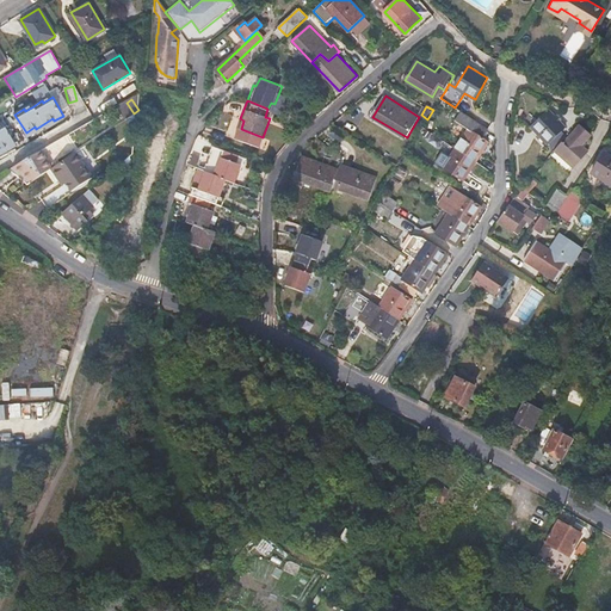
[(567,125),(551,109),(532,127),(549,143),(567,125)]
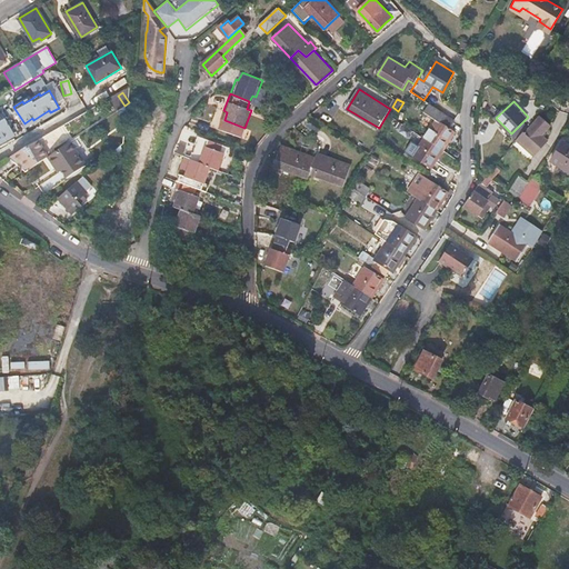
[(451,128),(456,121),(429,103),(425,112),(435,118),(437,120),(415,156),(433,169),(457,132),(451,128)]
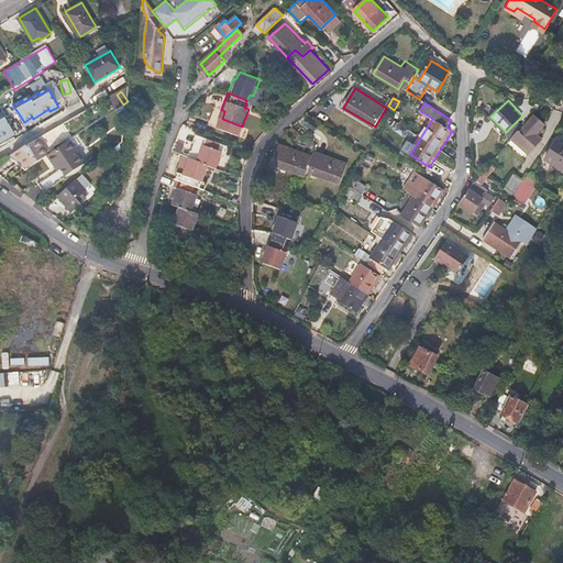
[(213,116),(222,119),(224,111),(221,109),(217,108),(213,116)]
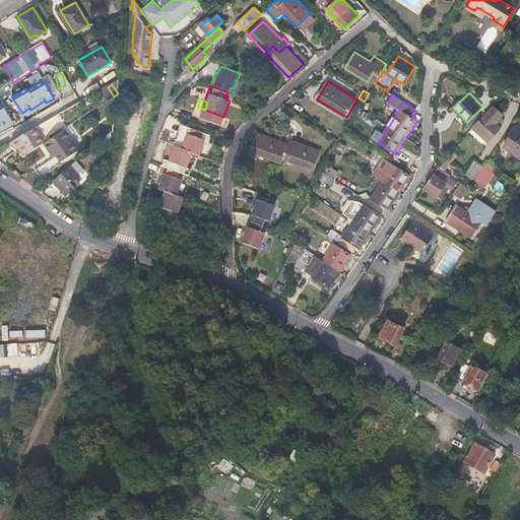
[(0,126),(3,125),(4,126),(12,122),(3,107),(0,108),(0,126)]
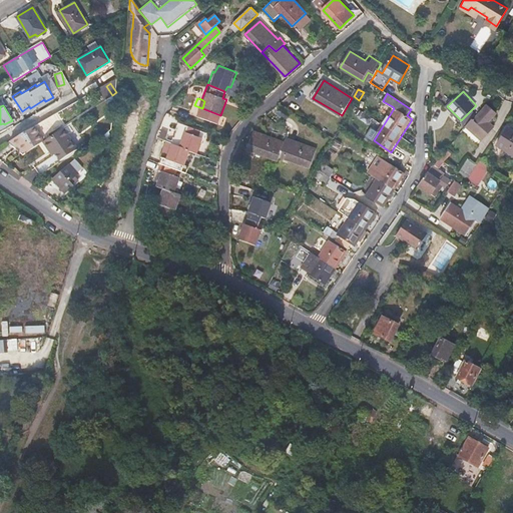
[(497,113),(488,105),(474,120),(476,122),(471,128),(482,139),(494,126),(490,121),(497,113)]
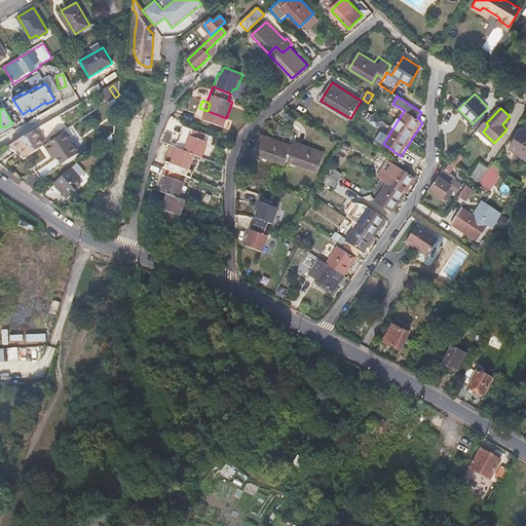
[(71,127),(50,141),(57,151),(60,148),(68,160),(85,148),(71,127)]
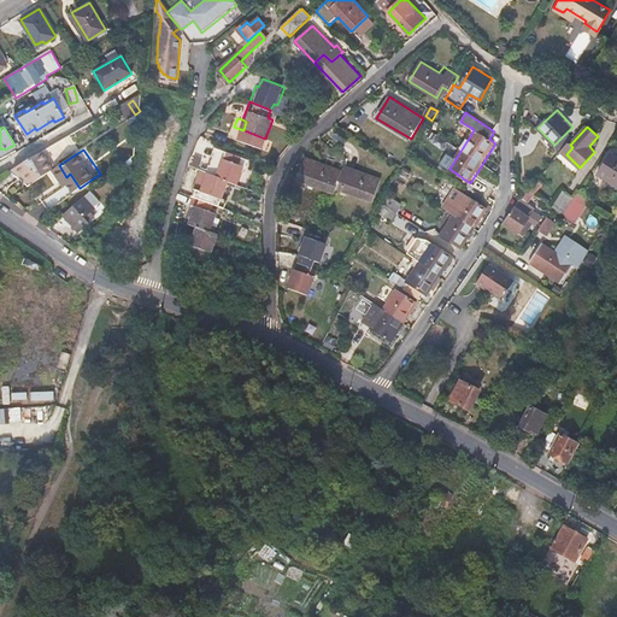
[(40,153),(13,170),(33,183),(52,170),(40,153)]
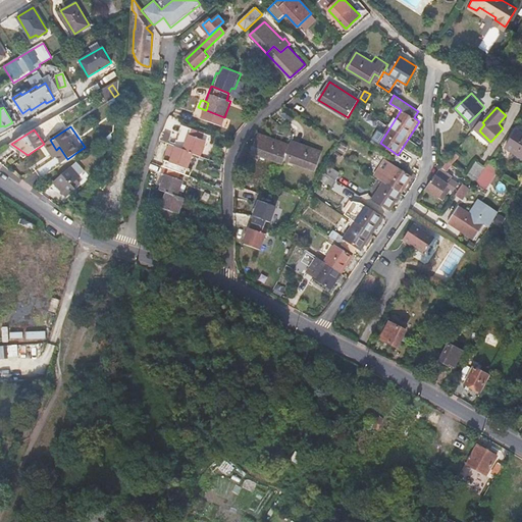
[(189,136),(184,150),(194,154),(201,157),(207,142),(202,140),(204,134),(193,129),(191,136),(189,136)]
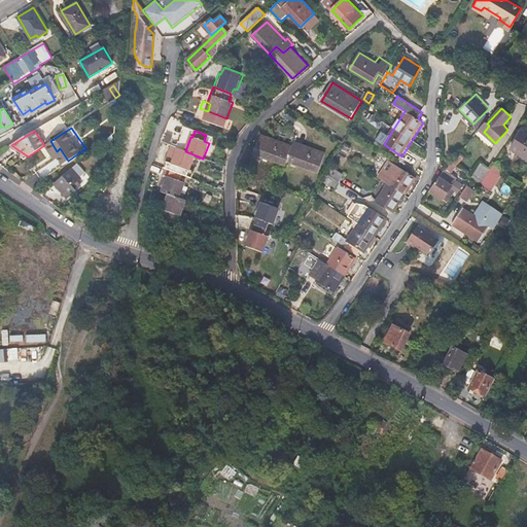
[(526,157),(526,133),(523,131),(512,148),(526,157)]
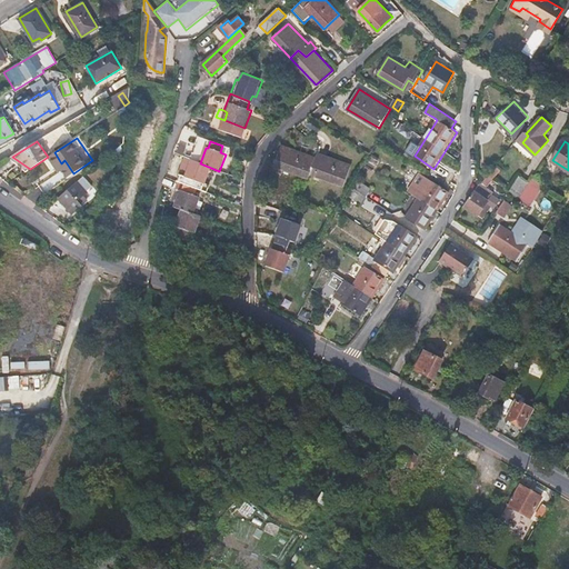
[(275,166),(309,178),(311,175),(316,159),(292,151),(290,156),(280,151),(275,166)]
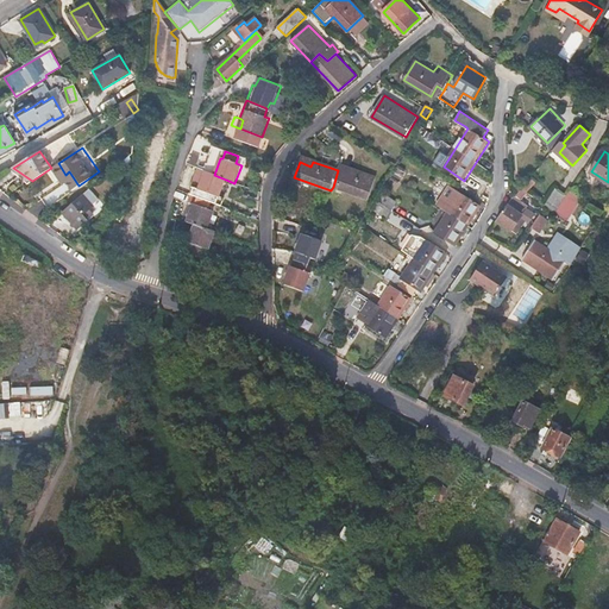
[(391,176),(399,181),(406,170),(399,165),(391,176)]
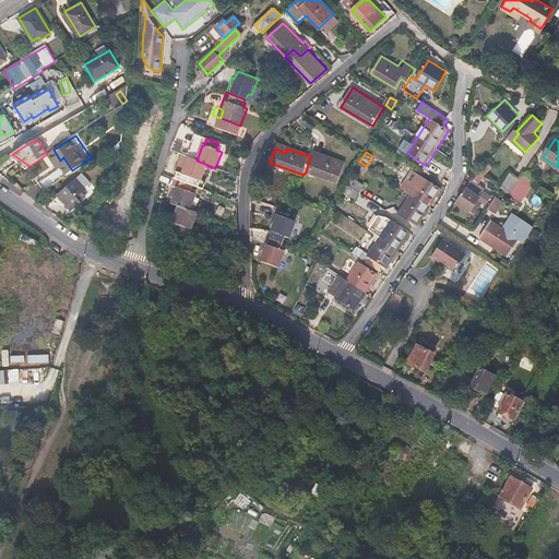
[(321,159),(310,156),(306,171),(339,182),(345,164),(322,156),(321,159)]
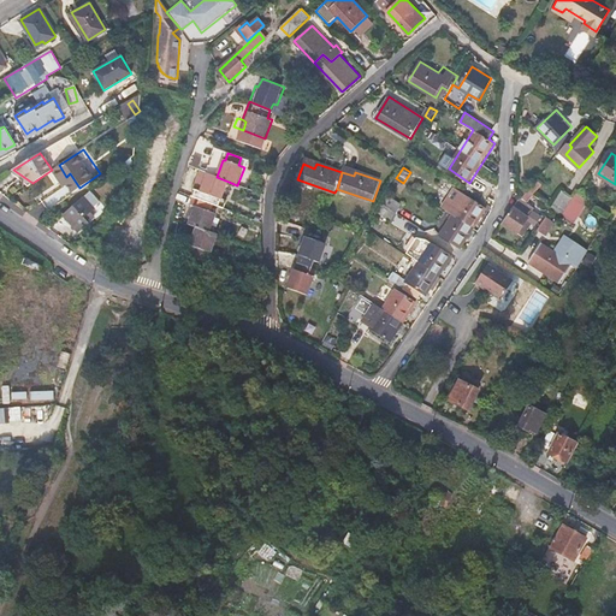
[(197,189),(194,197),(214,205),(225,208),(227,201),(223,199),(229,182),(217,177),(207,173),(206,178),(199,176),(194,188),(197,189)]
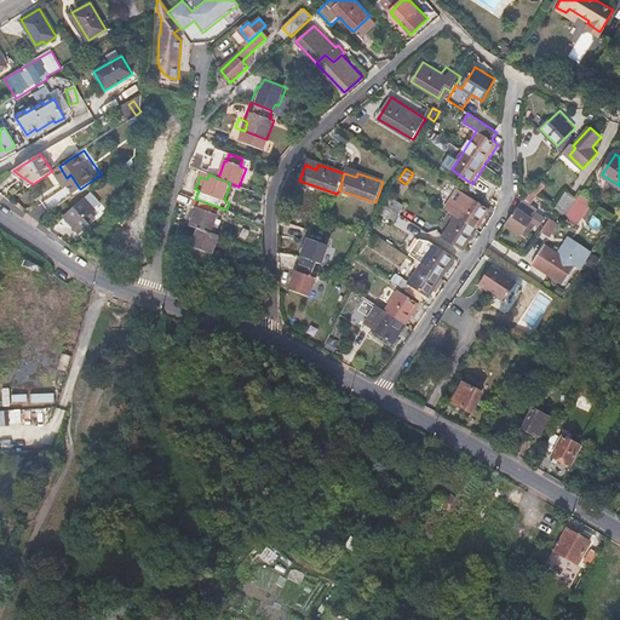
[(540,195),(544,197),(546,194),(544,190),(547,185),(540,181),(538,184),(532,189),(540,195)]
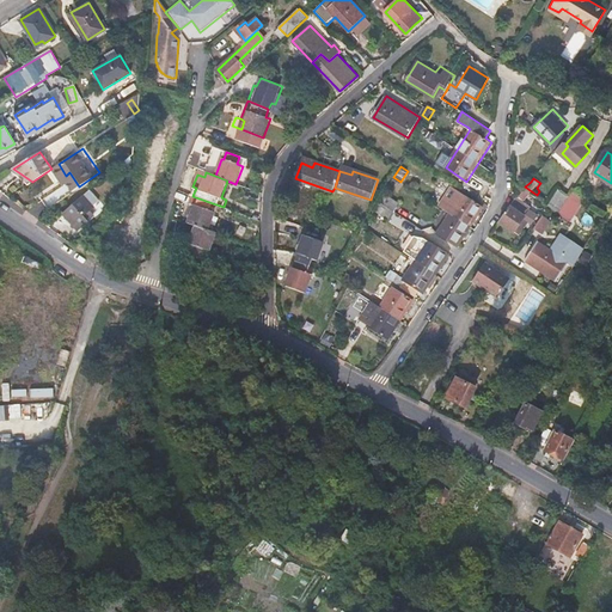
[(526,202),(533,193),(525,187),(519,195),(518,196),(526,202)]
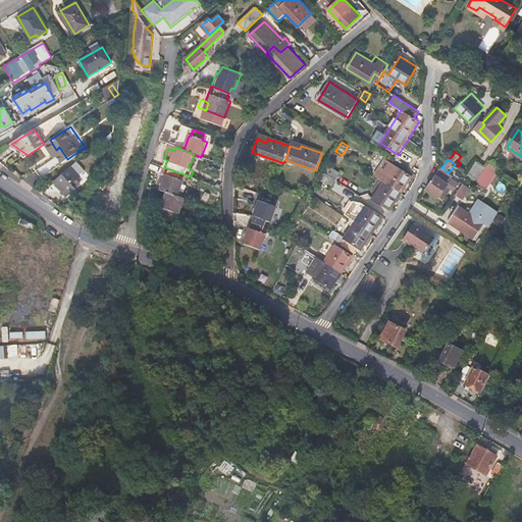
[(467,178),(488,189),(499,168),(487,163),(485,167),(475,162),(467,178)]
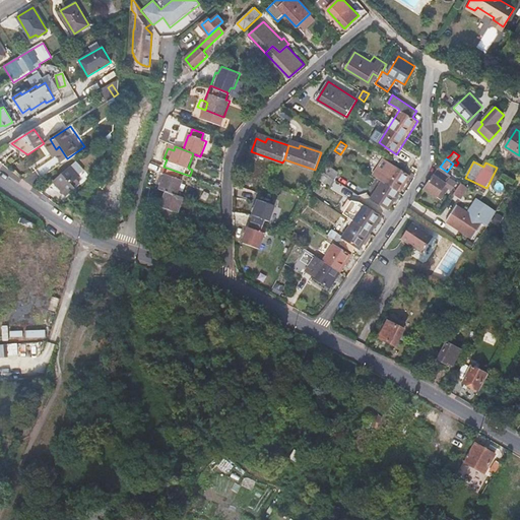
[(340,174),(327,165),(319,178),(332,187),(340,174)]
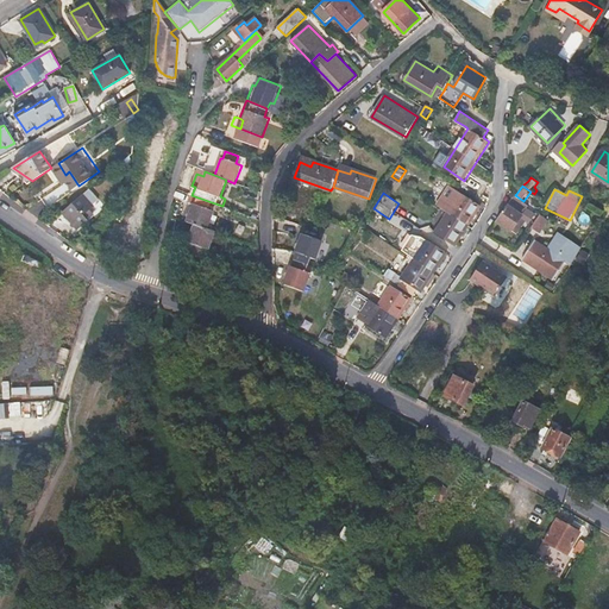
[(482,207),(462,193),(437,232),(458,245),(482,207)]
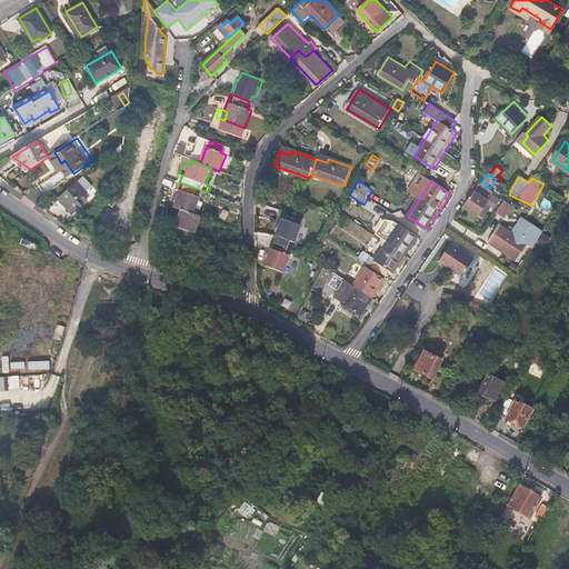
[(78,181),(59,198),(71,213),(81,205),(78,200),(88,192),(78,181)]
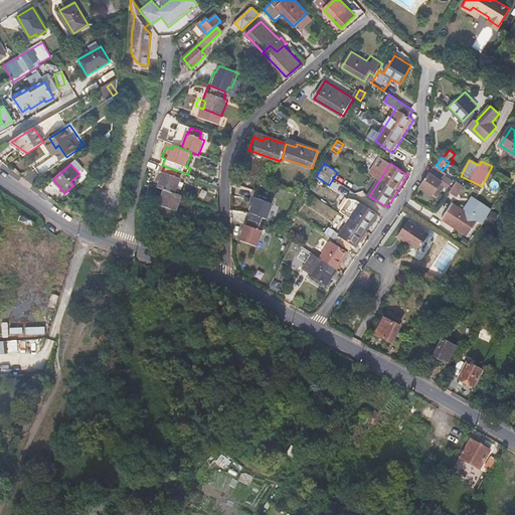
[(158,187),(165,190),(177,194),(182,179),(177,177),(179,171),(162,165),(160,170),(161,171),(158,179),(160,180),(158,187)]
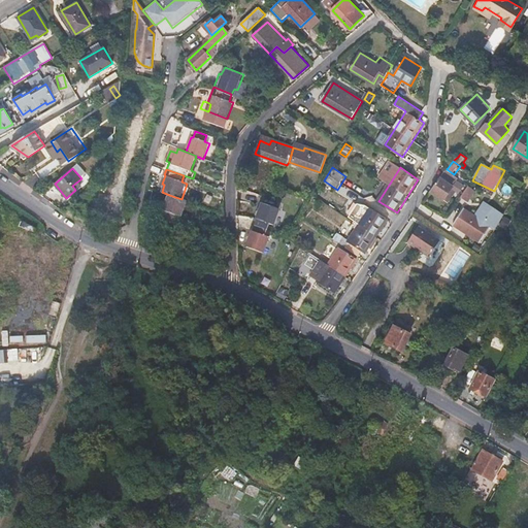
[(454,174),(447,169),(446,170),(442,174),(455,183),(458,177),(454,174)]
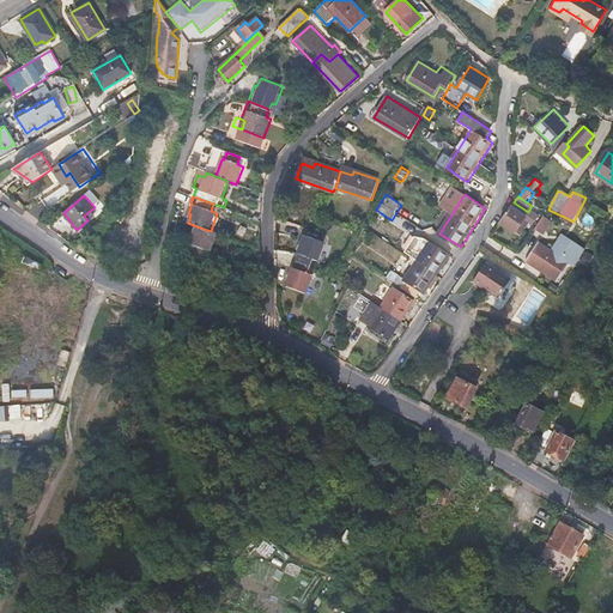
[(507,214),(501,222),(517,231),(527,217),(511,206),(507,214)]
